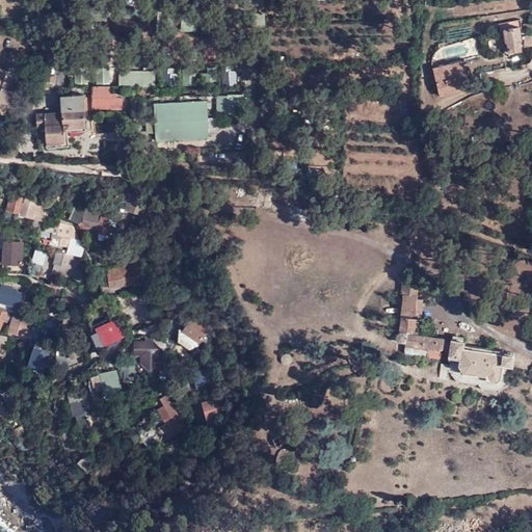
[(521,26),(520,19),(498,24),(500,30),(503,29),(505,42),(507,41),(508,51),(521,49),(519,40),(521,38),(517,27),(521,26)]
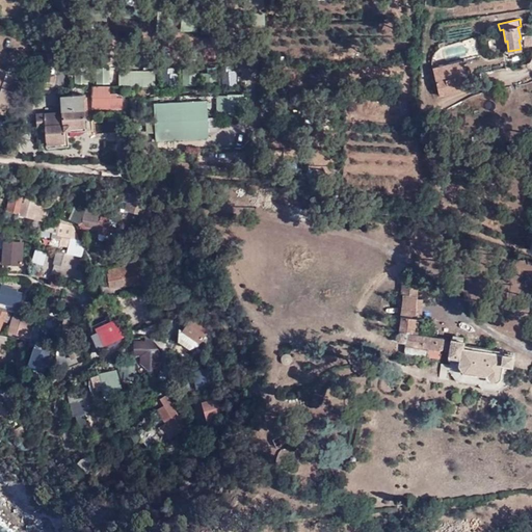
[(440,96),(454,91),(453,88),(462,85),(460,76),(464,75),(461,60),(432,68),(440,96)]
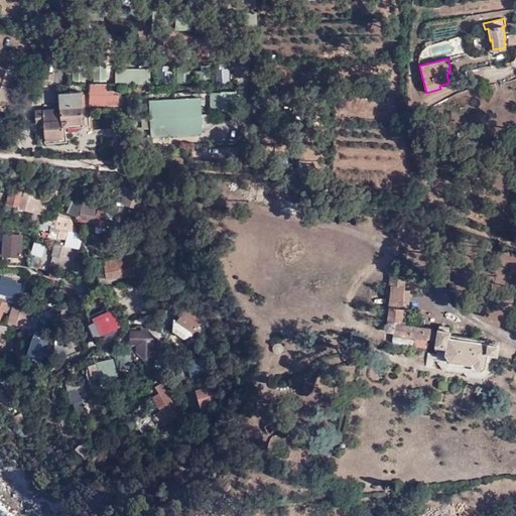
[(115,83),(126,83),(149,83),(149,70),(115,69),(115,83)]
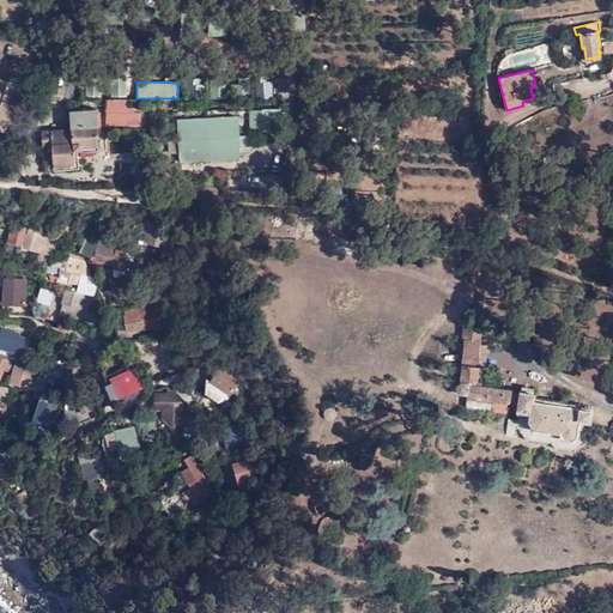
[(0,127),(6,129),(20,89),(7,85),(5,92),(0,91),(0,127)]
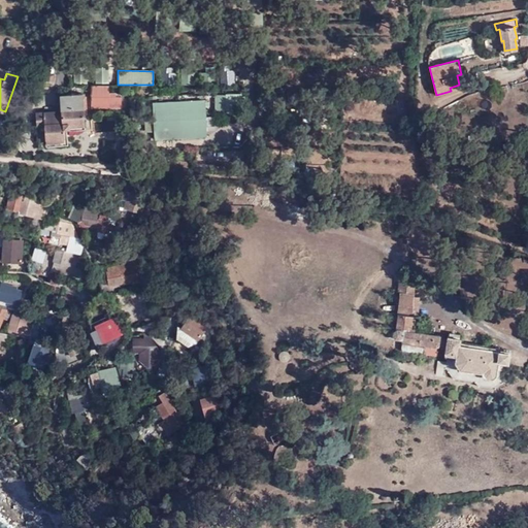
[(37,73),(33,84),(54,87),(56,76),(37,73)]
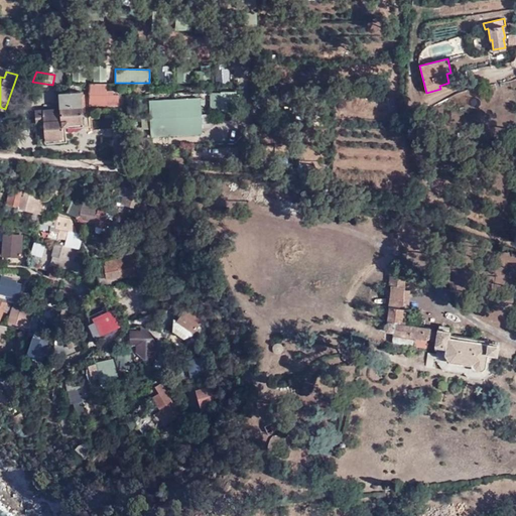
[(112,93),(112,90),(112,83),(90,84),(91,105),(106,105),(106,104),(118,104),(118,93),(116,93),(112,93)]
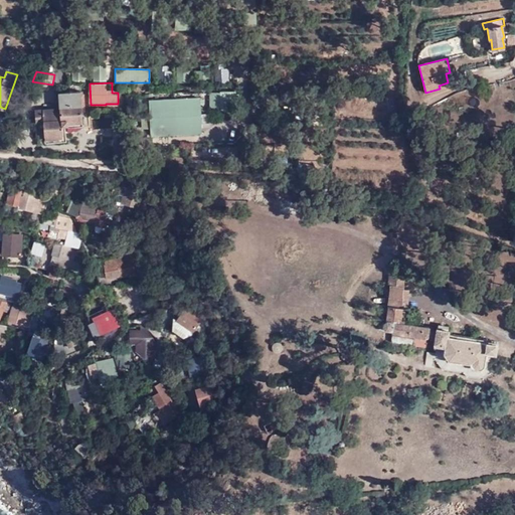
[(63,140),(62,120),(80,119),(78,91),(58,92),(59,107),(36,109),(37,143),(63,140)]
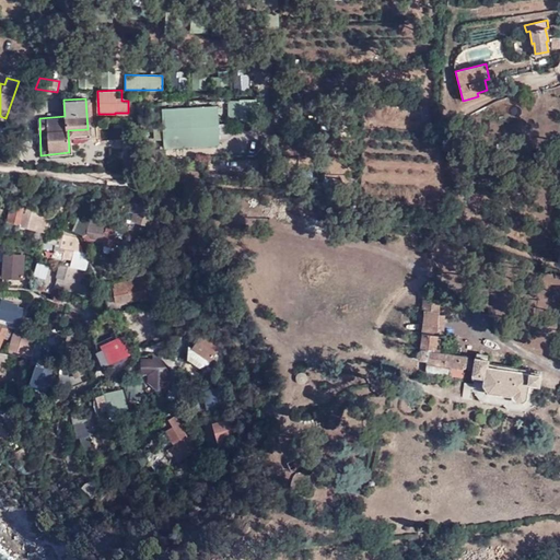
[(164,130),(165,147),(219,143),(216,105),(163,108),(163,125),(160,125),(160,130),(164,130)]
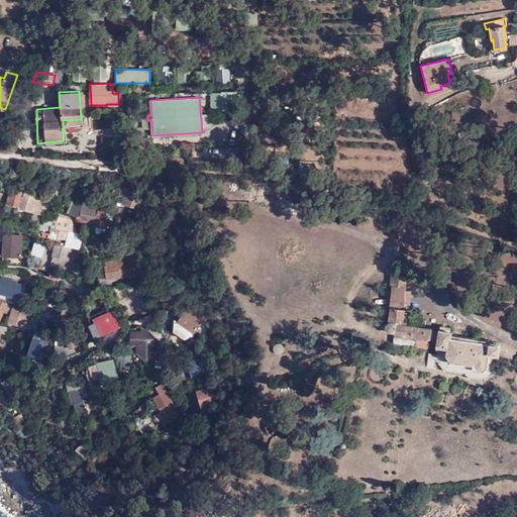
[(128,151),(128,140),(120,139),(119,151),(128,151)]
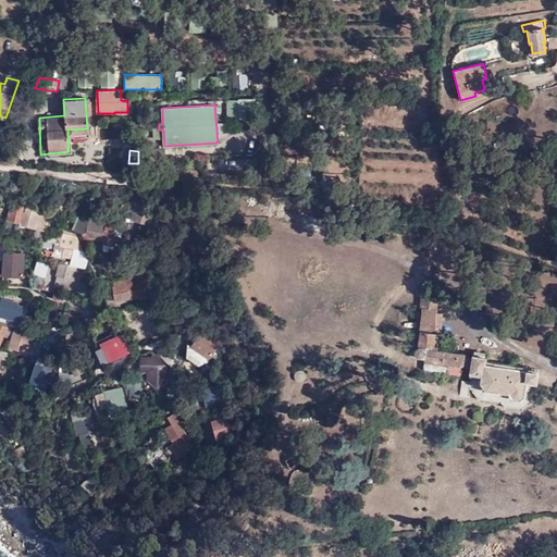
[(22,222),(25,207),(25,206),(11,202),(8,219),(22,222)]
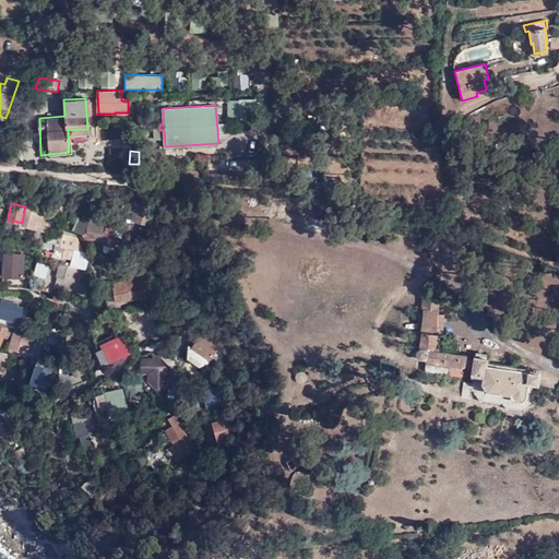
[(57,211),(66,213),(67,204),(58,203),(57,211)]
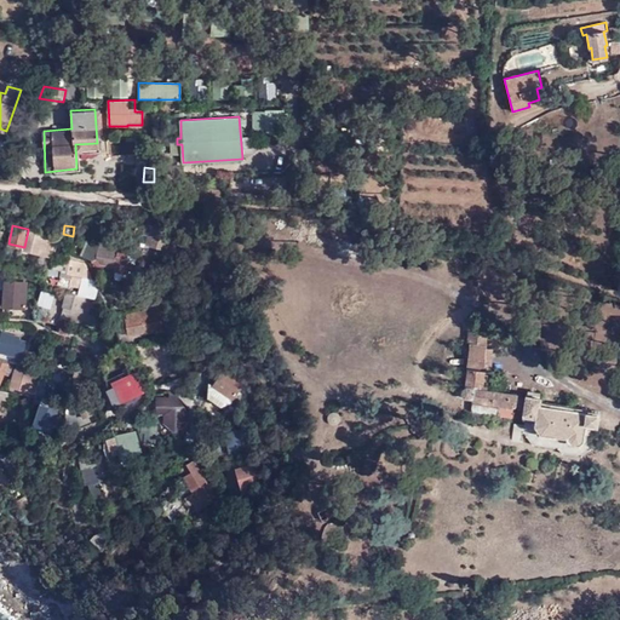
[(173,235),(173,237),(181,240),(182,234),(161,228),(160,231),(170,234),(173,235)]
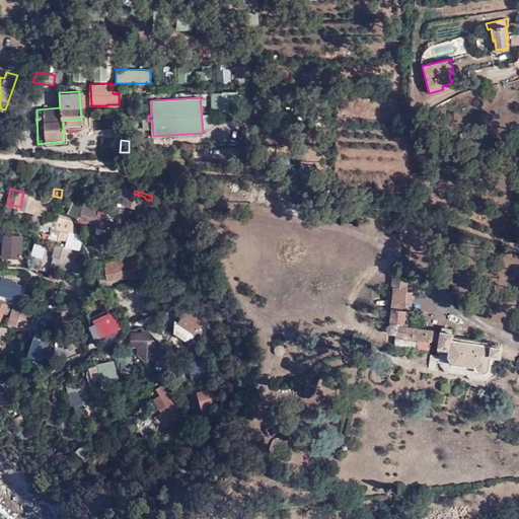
[(121,205),(139,210),(142,196),(134,194),(127,192),(125,197),(124,197),(121,205)]
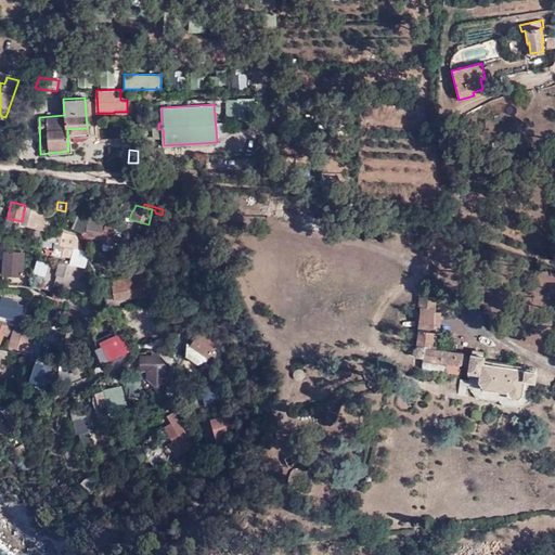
[(51,214),(25,206),(22,221),(21,223),(34,227),(35,221),(48,224),(51,214)]
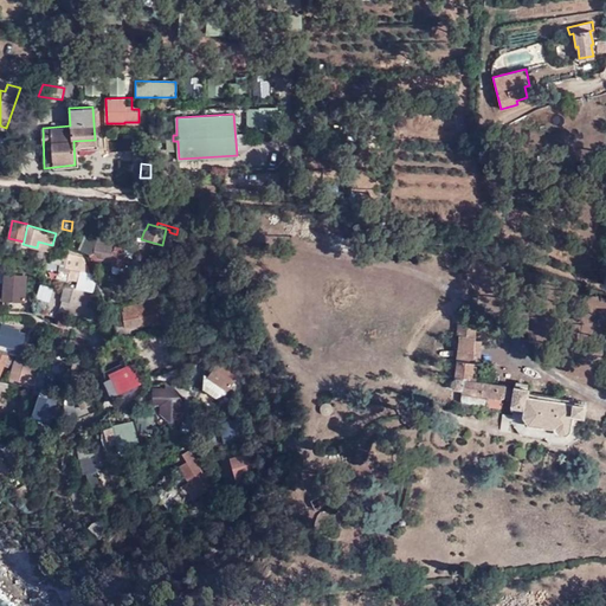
[(79,249),(94,257),(96,242),(85,236),(79,249)]
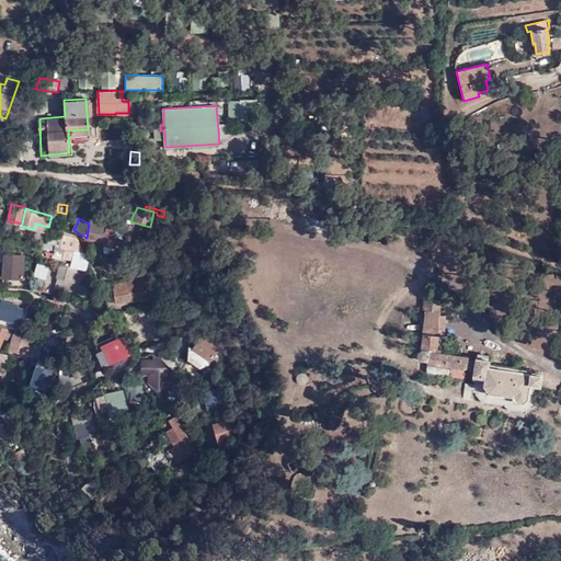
[(165,220),(169,236),(178,235),(173,218),(165,220)]
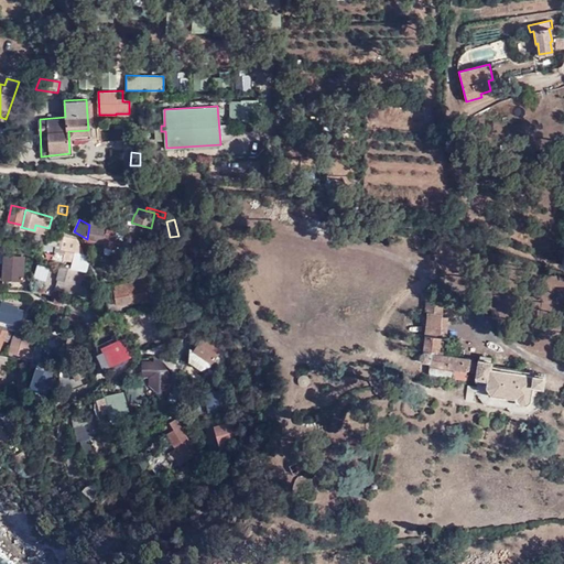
[(89,225),(87,239),(87,240),(105,243),(104,246),(116,249),(119,238),(106,234),(108,226),(90,223),(89,225)]
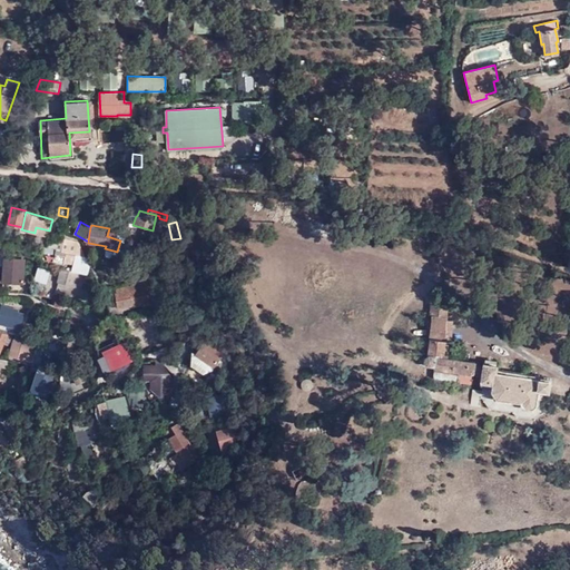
[(107,236),(120,241),(121,236),(109,228),(107,236)]
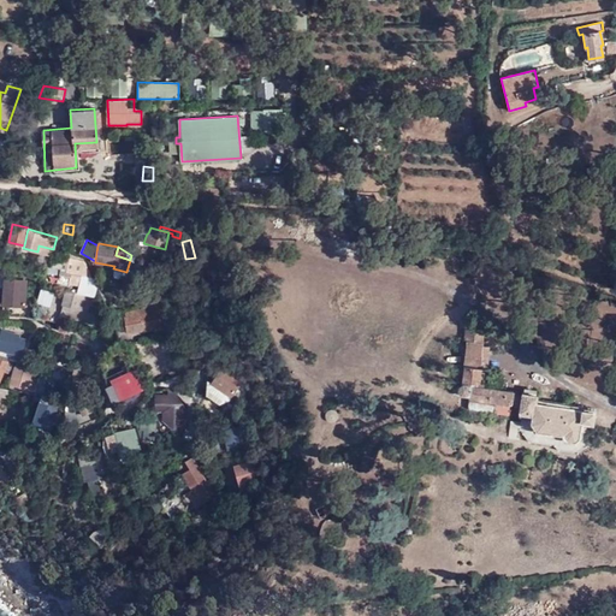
[(69,284),(82,286),(83,280),(93,283),(84,262),(67,259),(66,265),(64,274),(61,274),(59,284),(69,286),(69,284)]
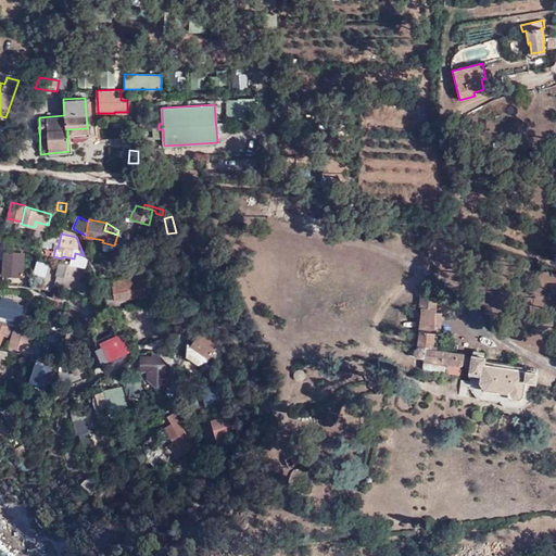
[(4,251),(3,260),(2,274),(22,276),(24,253),(4,251)]
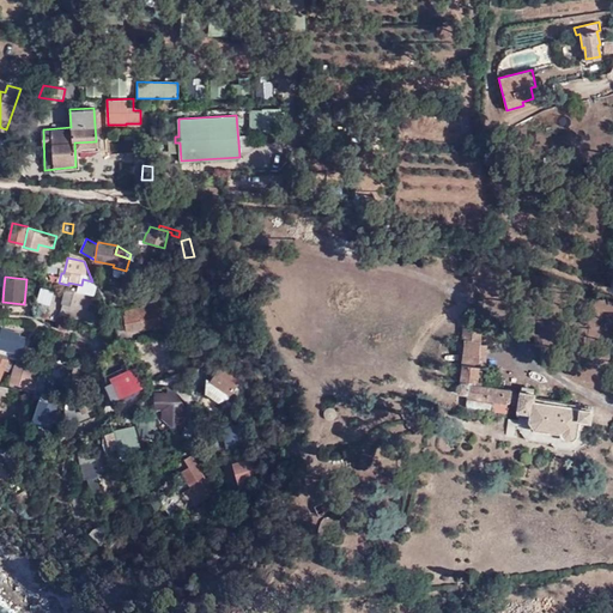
[(83,279),(82,285),(80,292),(95,296),(95,281),(92,281),(83,279)]
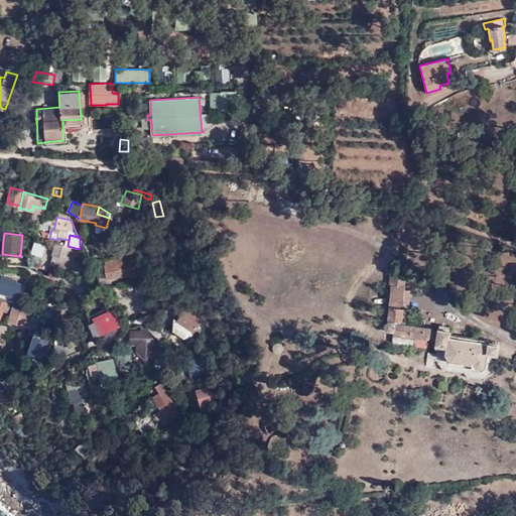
[(50,263),(68,268),(72,252),(73,248),(56,244),(50,263)]
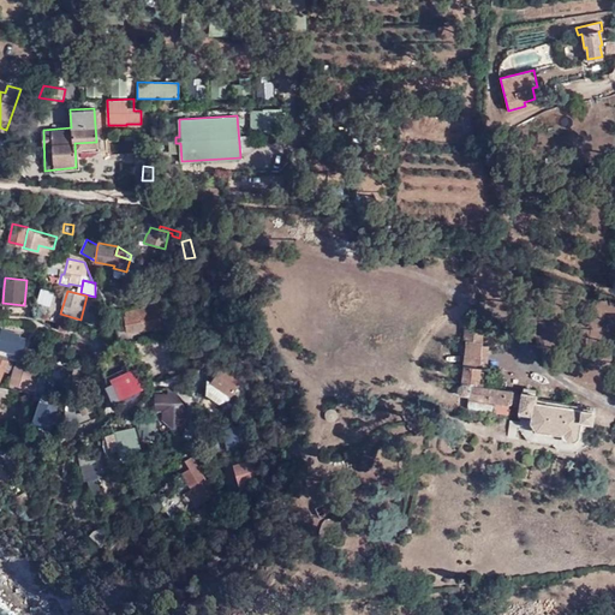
[(145,303),(161,300),(161,291),(144,293),(145,303)]
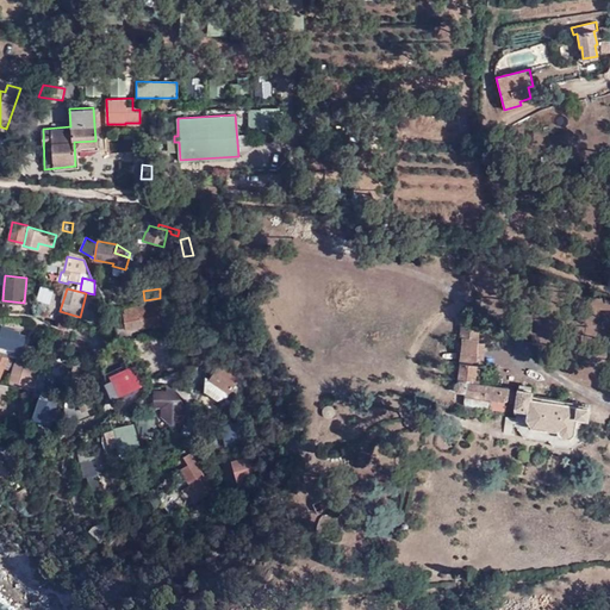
[(85,298),(80,317),(88,319),(91,310),(87,309),(91,299),(85,298)]
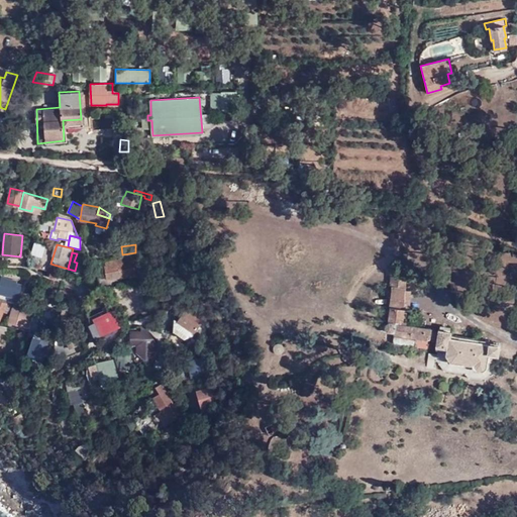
[(121,274),(121,277),(135,275),(132,256),(124,257),(126,274),(121,274)]
